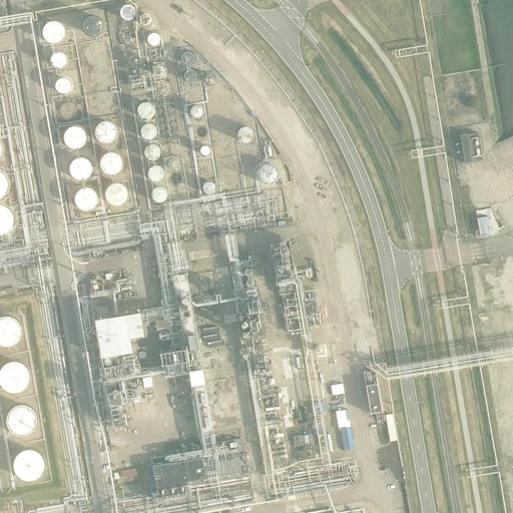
[(136,8),(136,7),(135,4),(133,1),(131,0),(122,0),(121,1),(119,4),(118,7),(119,11),(121,13),(123,15),(126,16),(130,16),(133,14),(135,11),(136,8)]
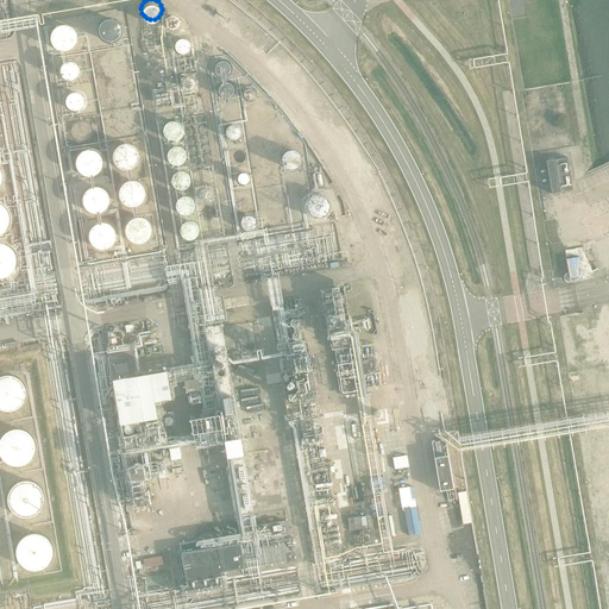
[(124,23),(123,18),(121,14),(119,12),(117,11),(112,10),(108,11),(104,12),(102,14),(101,17),(100,18),(99,22),(100,26),(102,30),(105,32),(106,33),(111,35),(115,33),(119,31),(120,30),(123,27),(124,25),(124,23)]
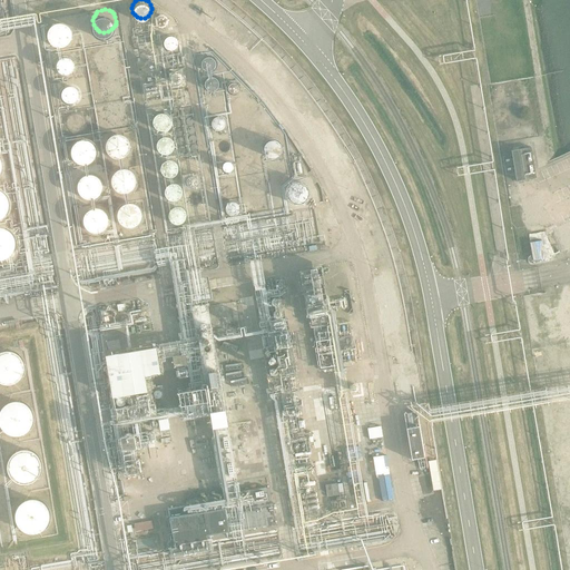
[(71,29),(71,28),(71,26),(70,23),(68,20),(66,19),(65,18),(60,18),(57,19),(53,21),(52,22),(51,25),(51,26),(50,29),(51,32),(52,35),(55,36),(58,38),(62,39),(66,38),(69,36),(70,32),(71,29)]
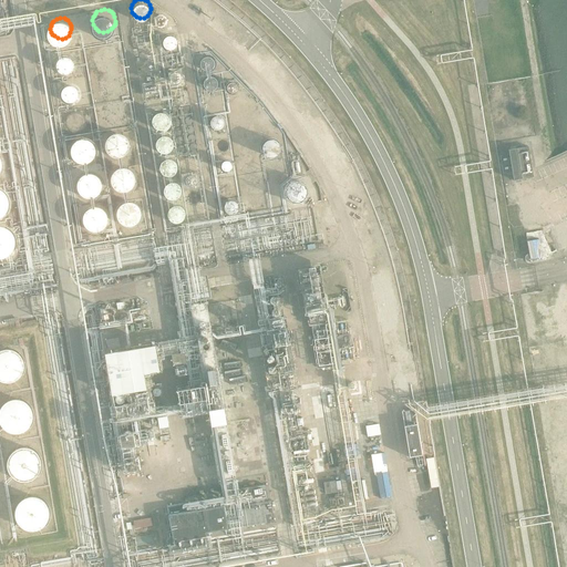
[(160,45),(160,44),(158,42),(157,40),(155,38),(153,38),(150,38),(147,39),(145,41),(145,44),(145,48),(146,50),(148,51),(152,52),(155,51),(156,50),(158,48),(160,45)]
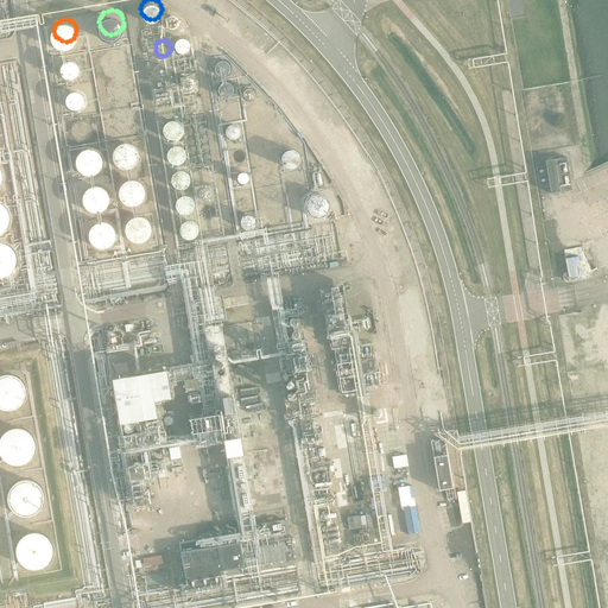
[(229,67),(229,65),(229,63),(227,59),(225,58),(222,57),(219,58),(216,59),(214,63),(214,65),(214,69),(215,71),(217,73),(221,74),(223,74),(227,73),(229,69),(229,67)]
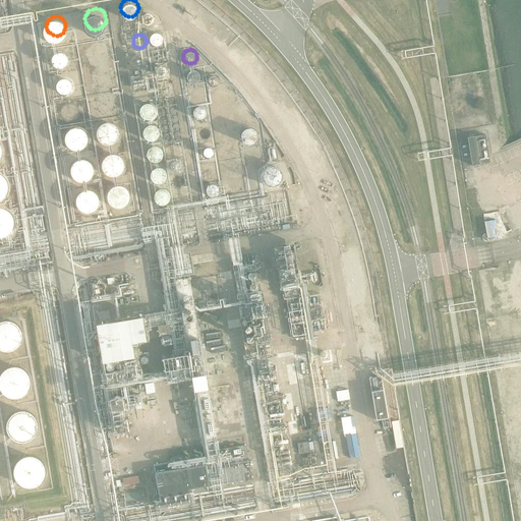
[(149,58),(148,55),(147,53),(145,51),(141,50),(138,51),(136,52),(134,55),(133,57),(134,60),(135,62),(136,64),(138,64),(140,65),(143,65),(146,63),(148,61),(149,58)]
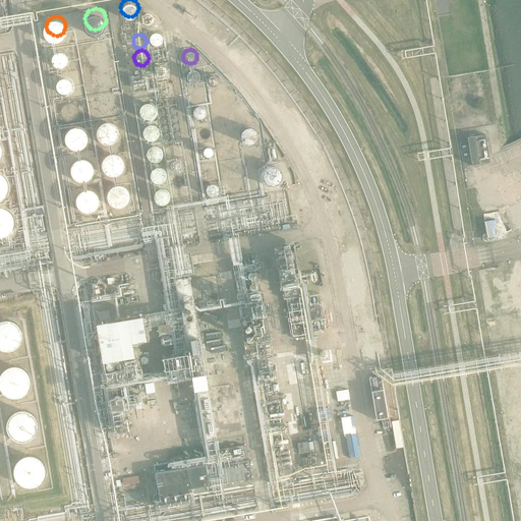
[(68,60),(68,59),(67,56),(66,54),(63,52),(60,51),(57,51),(55,52),(54,53),(52,55),(51,59),(51,62),(53,65),(55,67),(57,68),(59,68),(62,67),(65,66),(67,63),(68,60)]
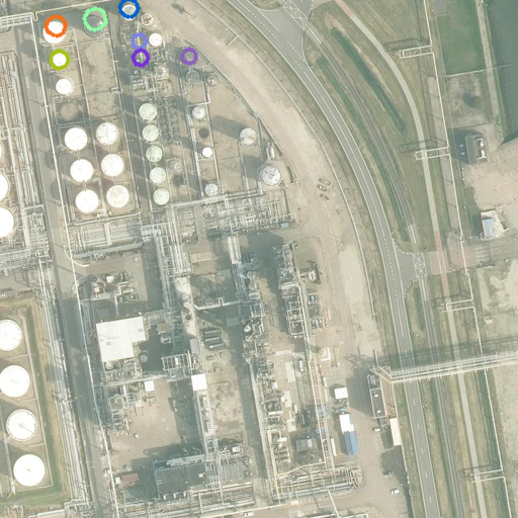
[(150,74),(149,71),(147,69),(145,68),(142,68),(140,68),(138,70),(137,72),(137,74),(137,77),(138,78),(140,80),(143,81),(145,80),(147,79),(149,77),(150,74)]
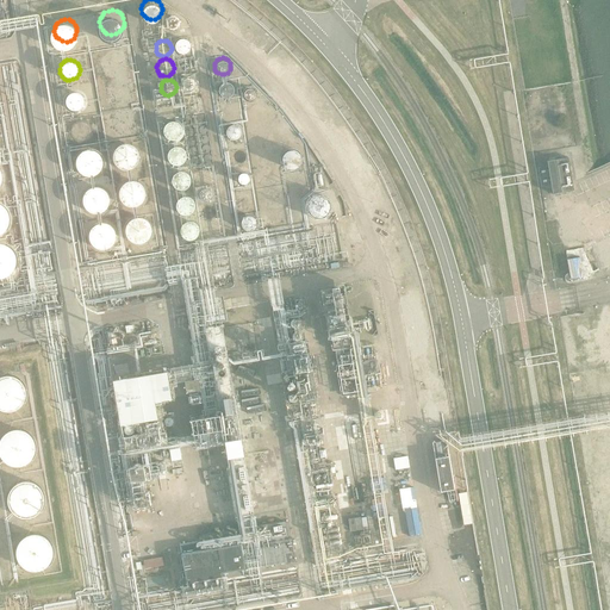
[(235,89),(235,88),(234,86),(232,83),(230,81),(228,81),(224,81),(222,82),(219,86),(219,88),(219,92),(221,94),(223,95),(226,97),(230,95),(232,94),(234,92),(235,89)]
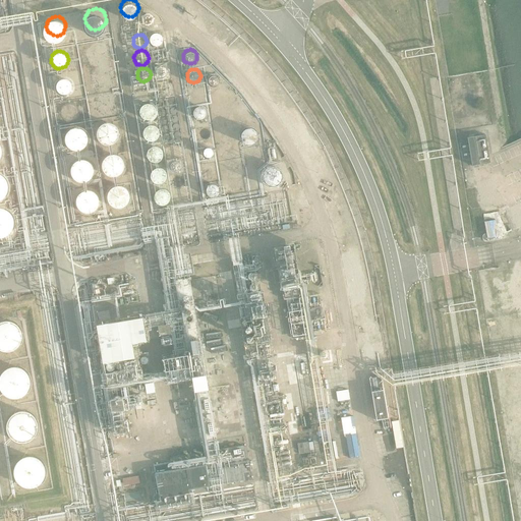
[(72,85),(72,82),(70,79),(68,77),(65,77),(62,77),(60,78),(59,79),(57,81),(56,84),(57,89),(58,91),(60,93),(61,93),(64,94),(67,93),(69,93),(70,91),(72,89),(72,85)]
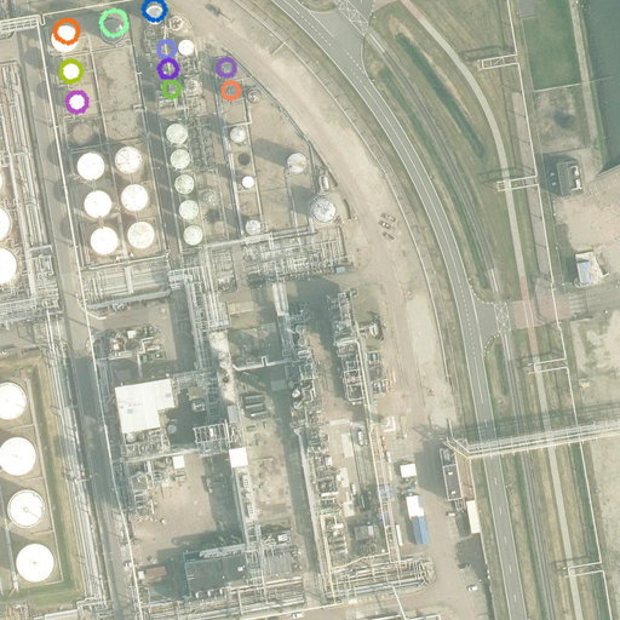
[(183,108),(183,104),(181,102),(177,99),(173,99),(171,99),(167,102),(166,105),(166,108),(166,112),(168,115),(171,116),(174,118),(178,116),(181,115),(183,112),(183,108)]
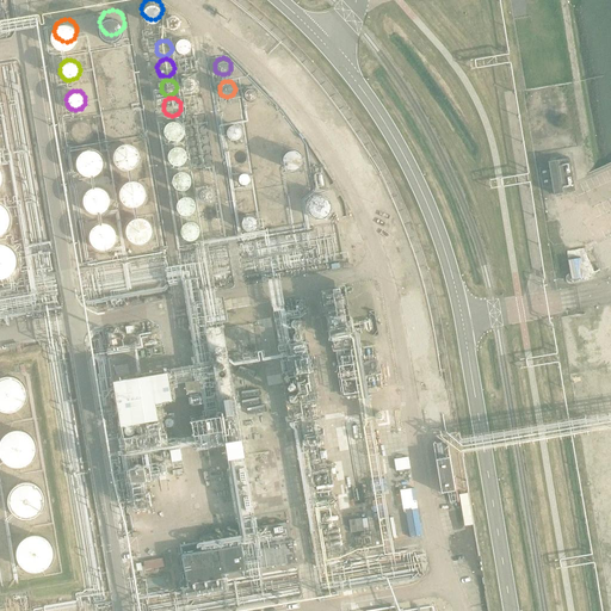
[(184,130),(183,127),(181,123),(179,122),(178,121),(174,121),(171,121),(168,122),(167,123),(165,125),(164,130),(165,134),(167,137),(170,140),(173,140),(177,140),(179,139),(180,137),(183,135),(184,130)]
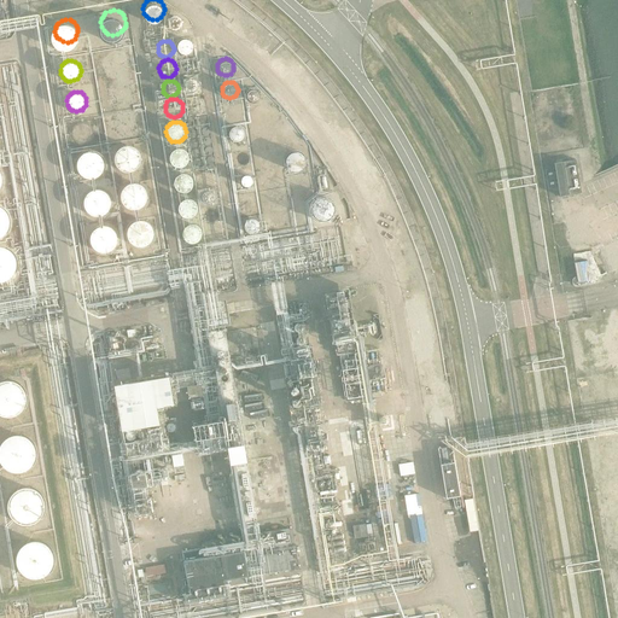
[(245,133),(245,129),(244,127),(242,126),(239,124),(234,124),(233,126),(231,128),(229,132),(231,135),(232,138),(234,139),(237,140),(240,140),(243,139),(245,136),(245,133)]
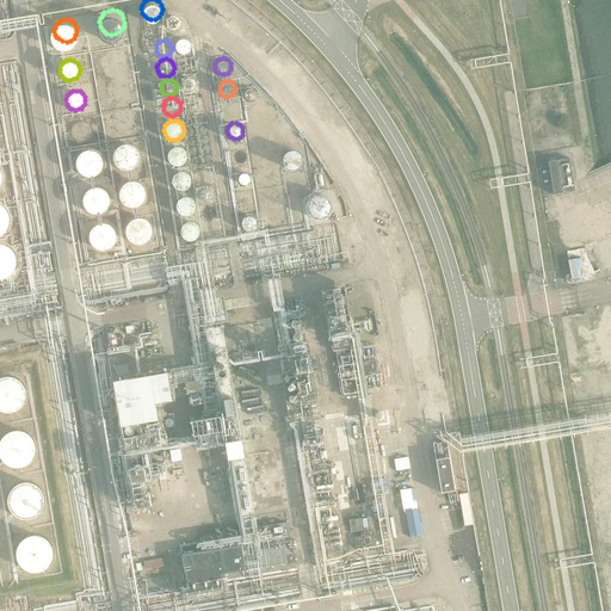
[(141,155),(140,150),(139,148),(137,146),(135,144),(133,143),(130,142),(127,142),(124,142),(122,143),(117,146),(116,148),(115,150),(113,155),(115,160),(116,162),(117,165),(119,167),(122,168),(127,168),(131,168),(133,167),(136,166),(140,161),(140,159),(141,155)]
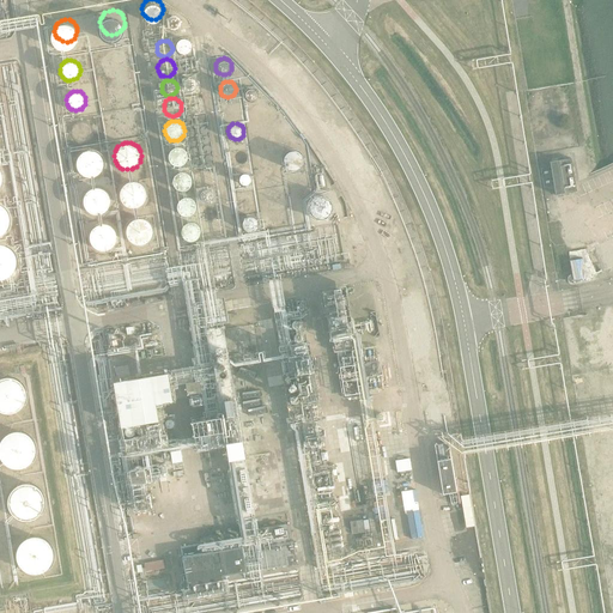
[(188,156),(187,152),(186,150),(184,149),(182,147),(180,146),(176,147),(173,149),(171,152),(170,155),(170,158),(173,162),(175,164),(178,164),(182,164),(186,163),(187,159),(188,156)]
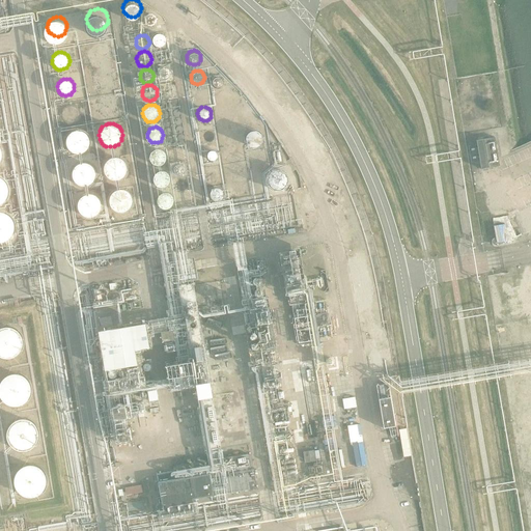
[(90,141),(90,140),(90,138),(89,136),(88,134),(87,132),(85,130),(83,129),(81,128),(78,128),(76,128),(74,129),(71,130),(68,132),(67,133),(66,136),(65,138),(65,140),(65,144),(66,146),(68,148),(70,150),(72,151),(75,152),(77,154),(79,154),(82,152),(86,150),(88,148),(89,146),(90,143),(90,141)]
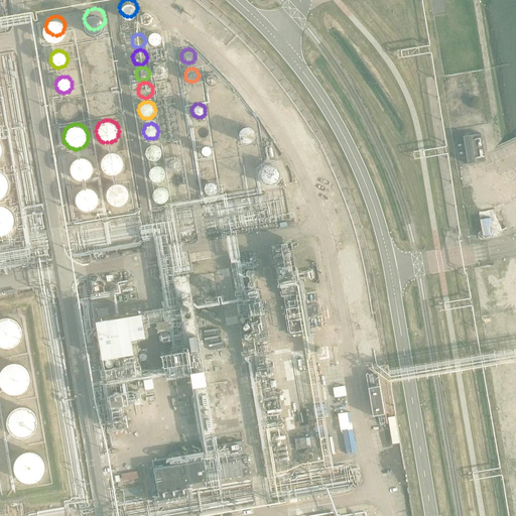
[(254,134),(253,131),(252,128),(250,127),(247,126),(244,127),(242,128),(240,131),(239,133),(240,136),(241,139),(243,140),(247,141),(249,140),(252,139),(253,137),(254,134)]
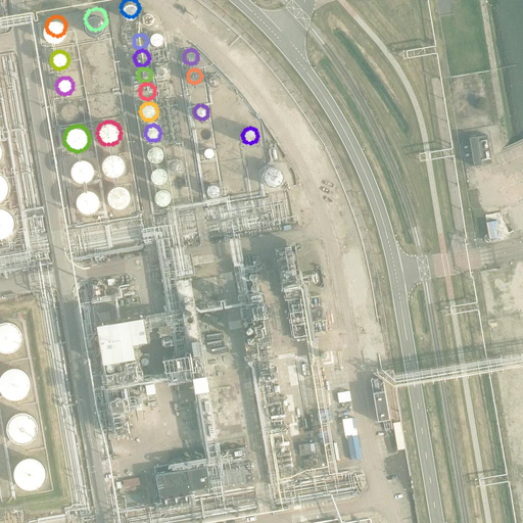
[(473,167),(491,163),(486,136),(469,139),(473,167)]
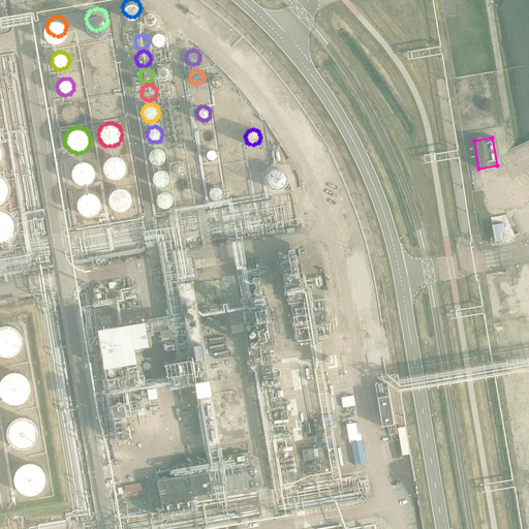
[(165,154),(164,151),(163,148),(161,147),(158,146),(155,147),(152,148),(150,151),(150,153),(150,156),(152,159),(154,161),(157,161),(160,161),(162,159),(164,157),(165,154)]
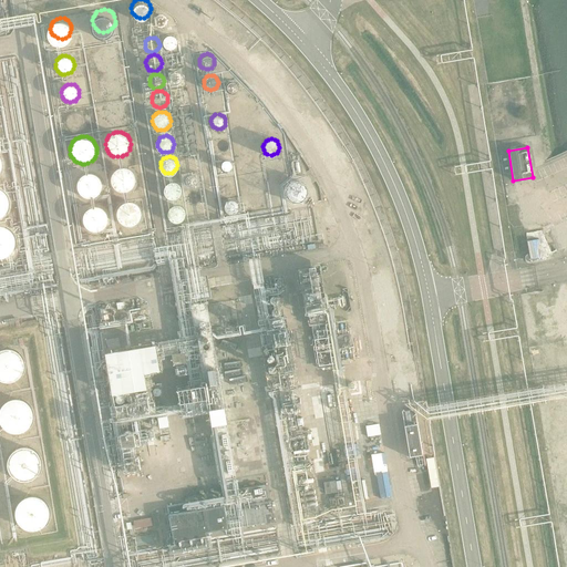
[(282,169),(284,168),(282,165),(280,163),(279,161),(277,160),(274,160),(270,160),(268,161),(267,163),(265,165),(265,168),(265,173),(267,175),(269,177),(272,178),(277,177),(280,176),(282,173),(282,169)]
